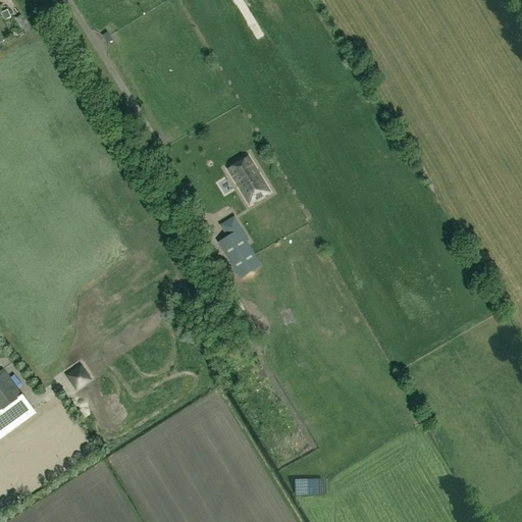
[(5,19),(10,17),(7,10),(1,12),(5,19)]
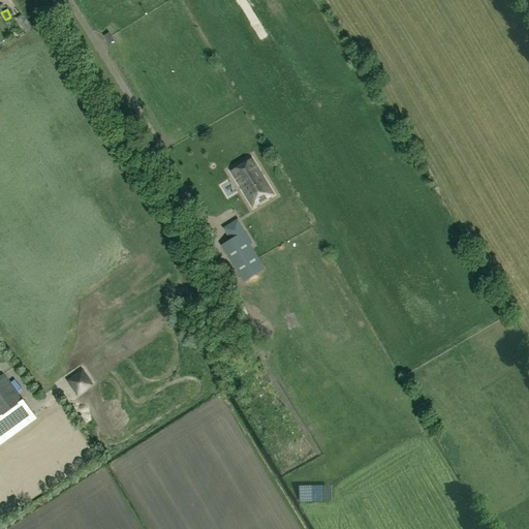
[(17,19),(25,33),(31,29),(23,14),(17,19)]
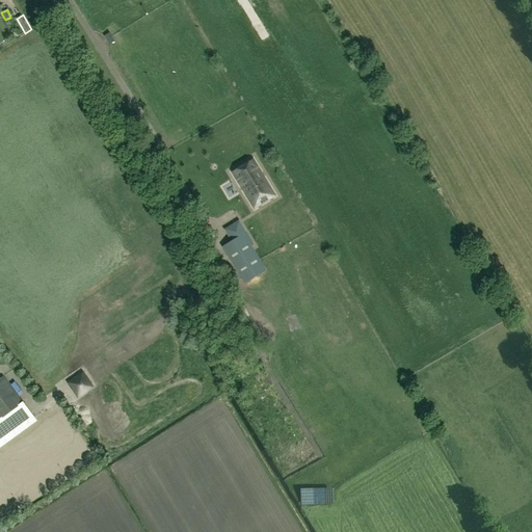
[(253,161),(233,173),(242,187),(243,187),(244,189),(243,189),(249,201),(256,197),(257,200),(265,194),(264,192),(269,189),(262,177),(261,178),(259,175),(260,174),(253,161)]
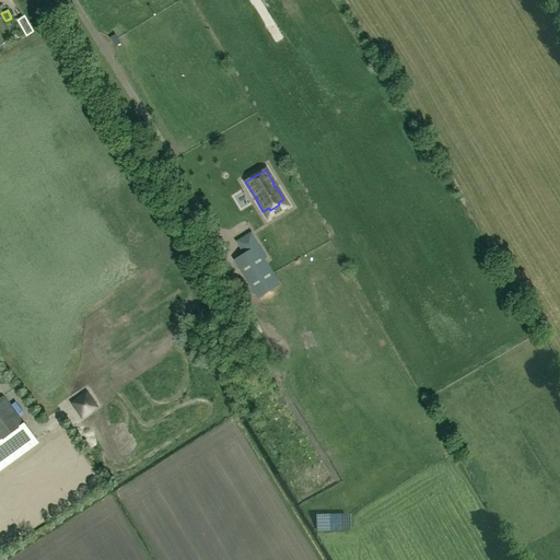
[(258,246),(235,260),(258,299),(279,286),(260,256),(263,254),(258,246)]
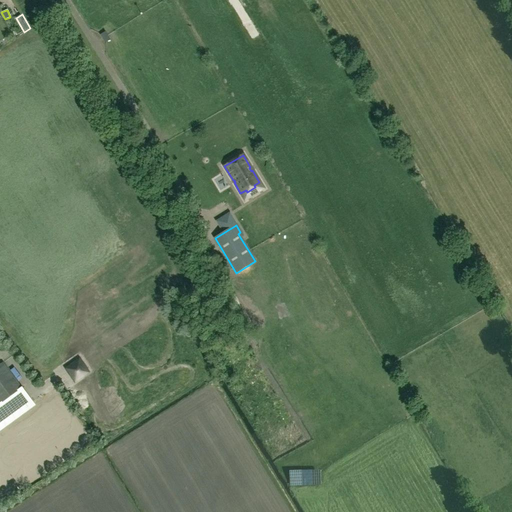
[(3,362),(0,364),(0,404),(22,388),(3,362)]
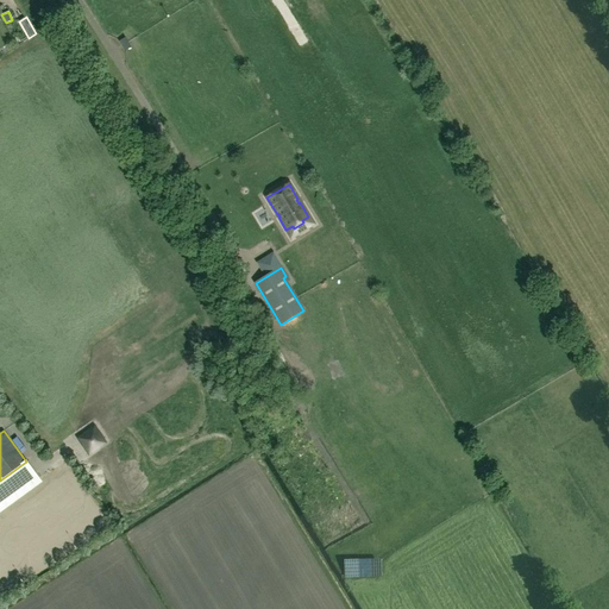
[(343,573),(359,573),(358,553),(343,554),(343,573)]
